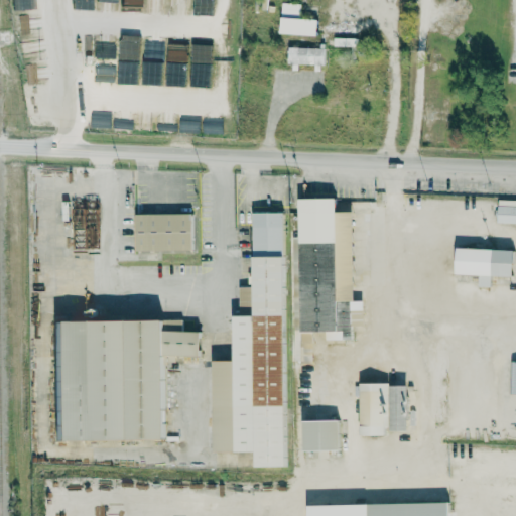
[(279,34),(316,35),(316,19),(299,18),(300,4),(280,3),(279,34)]
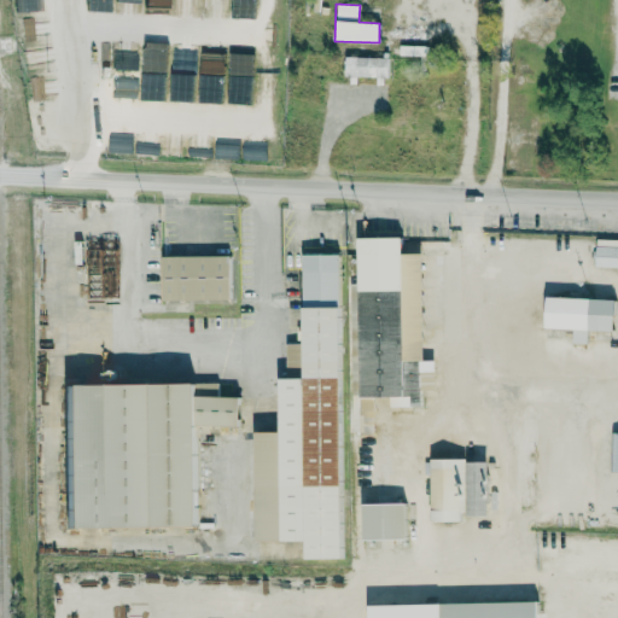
[(140,103),(163,103),(165,45),(141,45),(140,103)]
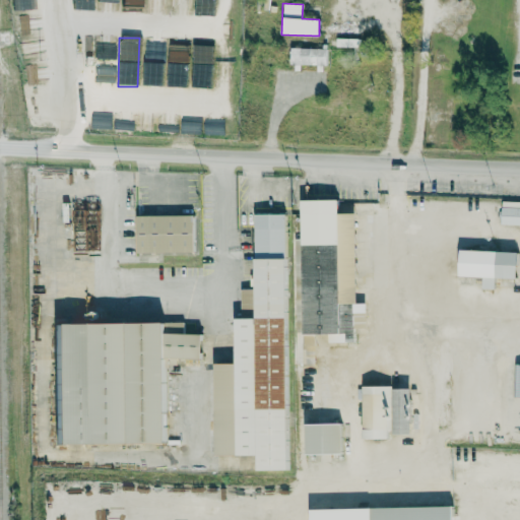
[(165,39),(144,39),(143,60),(164,60),(165,39)]
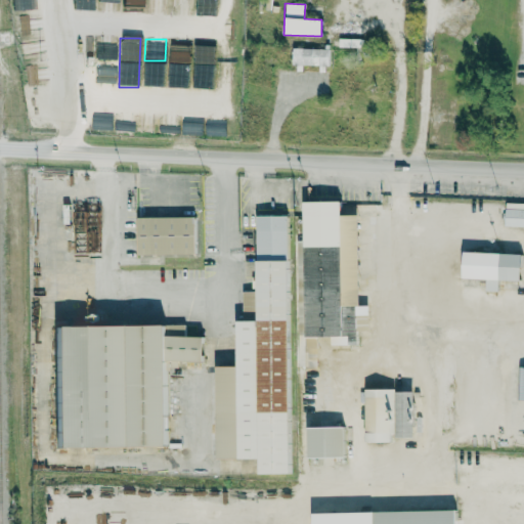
[(340,47),(361,47),(361,39),(340,39),(340,47)]
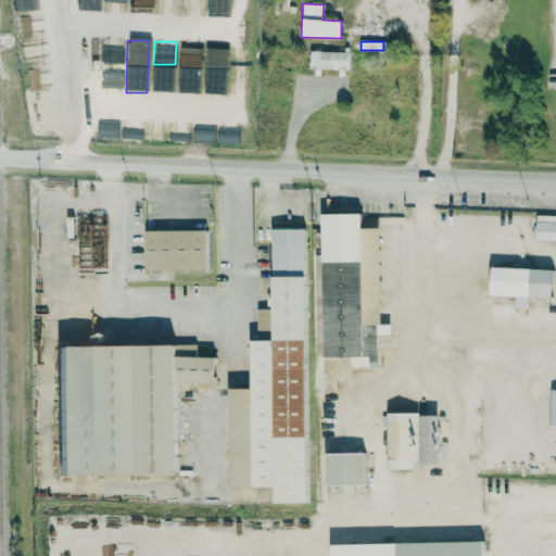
[(228,43),(206,42),(205,95),(227,95),(228,43)]
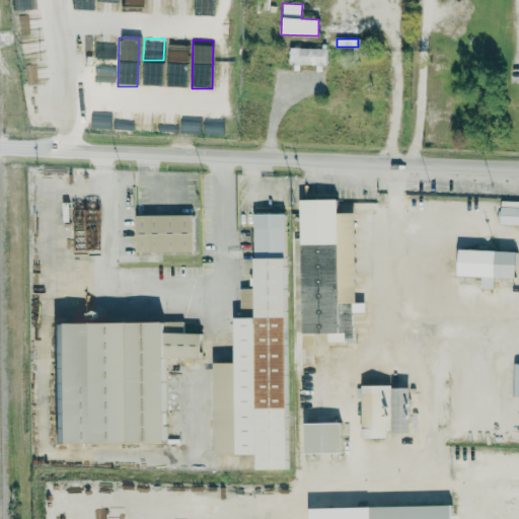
[(316,65),(315,71),(324,71),(325,49),(289,48),(289,64),(316,65)]
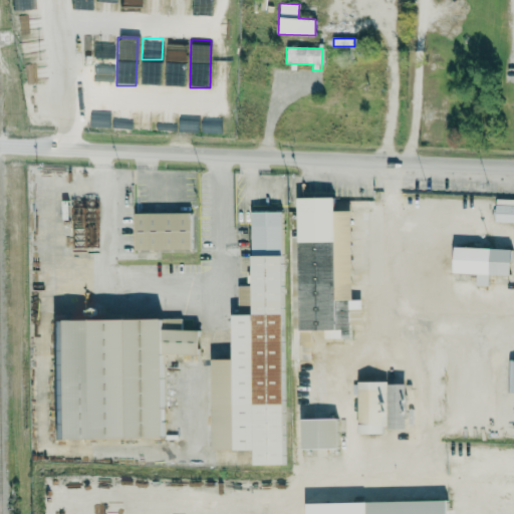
[(185,63),(166,62),(165,85),(184,86),(185,63)]
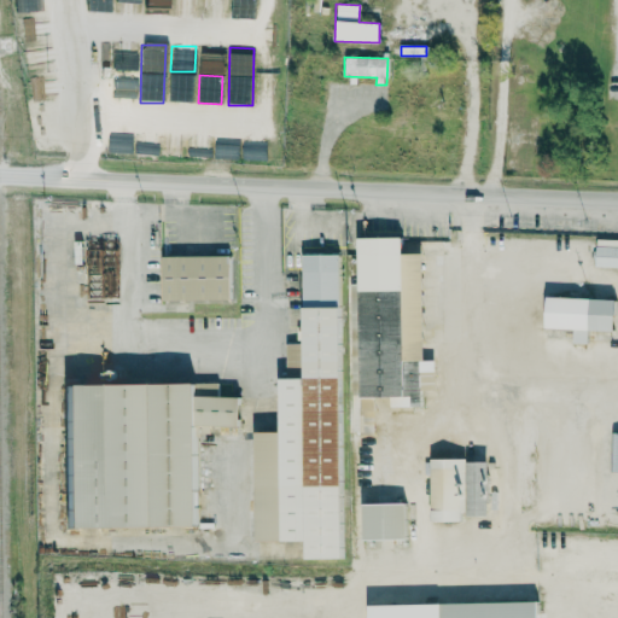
[(170,95),(193,95),(194,76),(170,76),(170,95)]
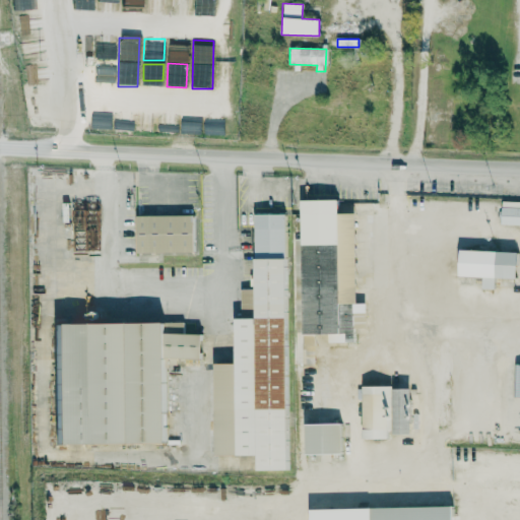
[(156,118),(156,130),(176,131),(176,119),(156,118)]
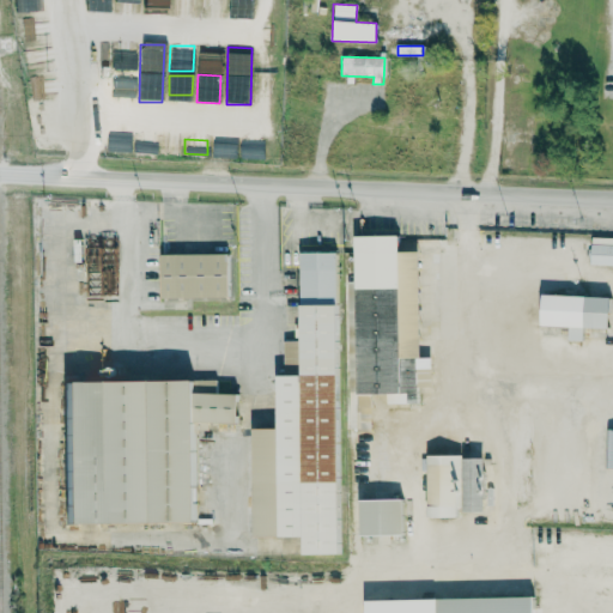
[(418,252),(398,253),(398,236),(353,236),(354,283),(352,283),(353,395),(386,394),(386,405),(417,404),(417,362),(419,362),(418,252)]
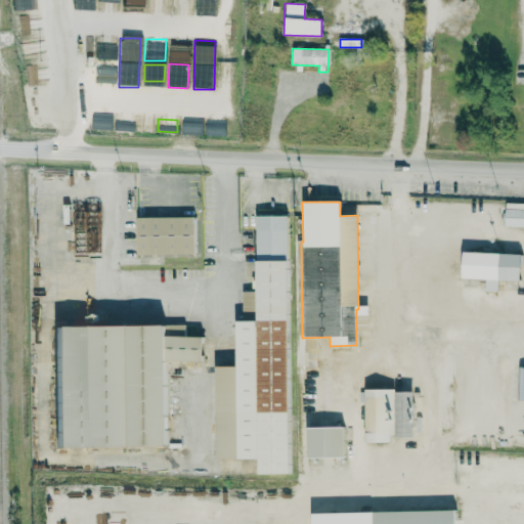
[(523,224),(507,224),(508,208),(523,208),(523,224)]
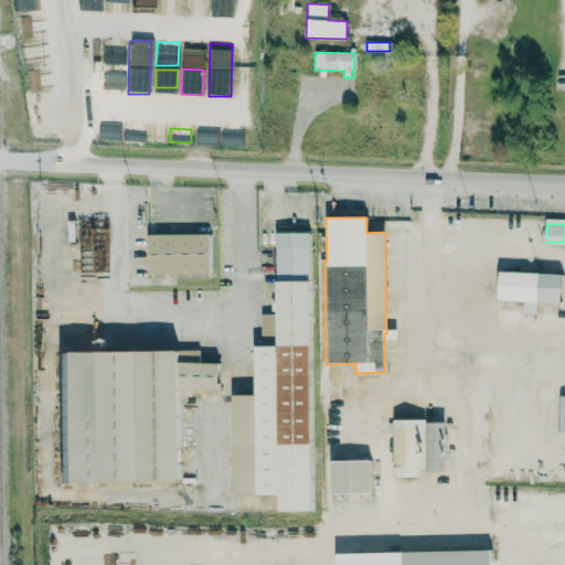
[(310,233),(276,233),(276,315),(262,315),(262,347),(254,347),(254,396),(232,396),(233,496),(278,496),(278,512),(312,511),(310,233)]
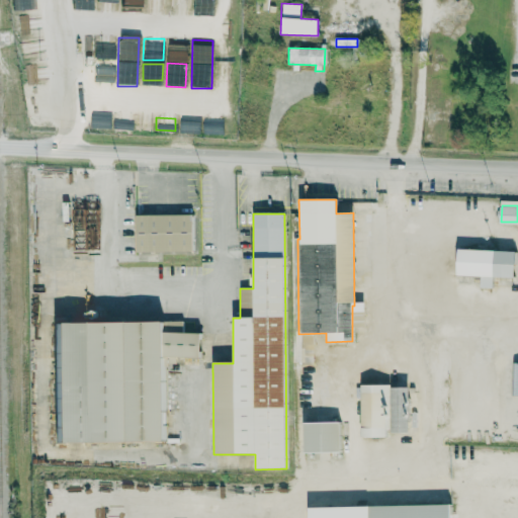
[(135,216),(136,252),(192,252),(192,214),(135,216)]
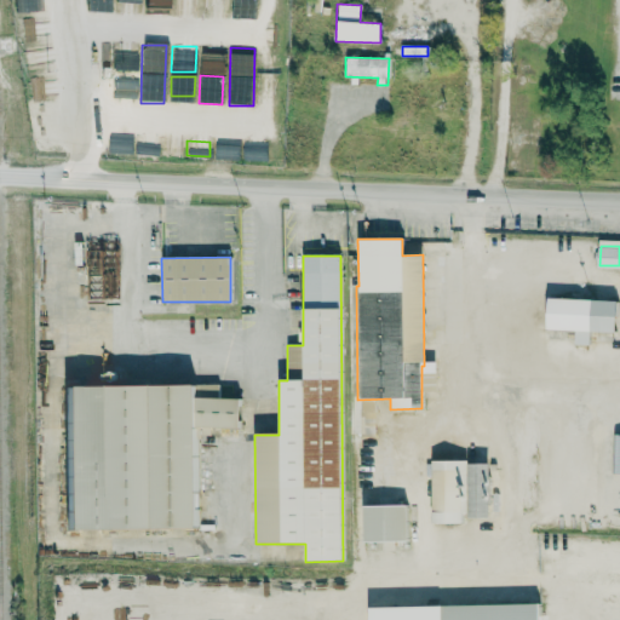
[(619,300),(619,333),(549,329),(550,297),(619,300)]
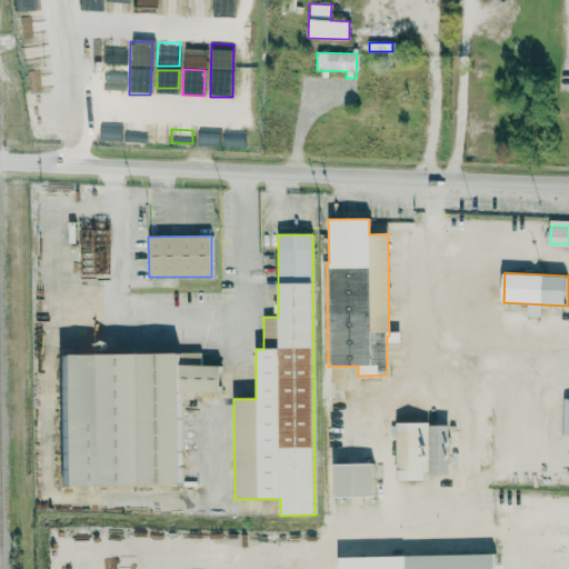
[(58,487),(181,487),(180,393),(219,392),(219,366),(201,366),(201,355),(58,355),(58,487)]
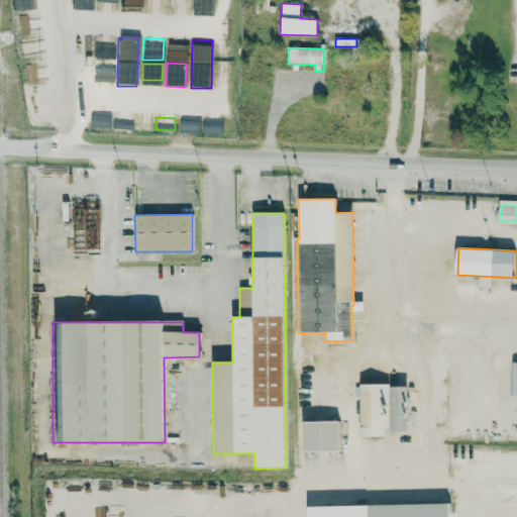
[(388,384),(359,385),(359,436),(389,436),(388,384)]
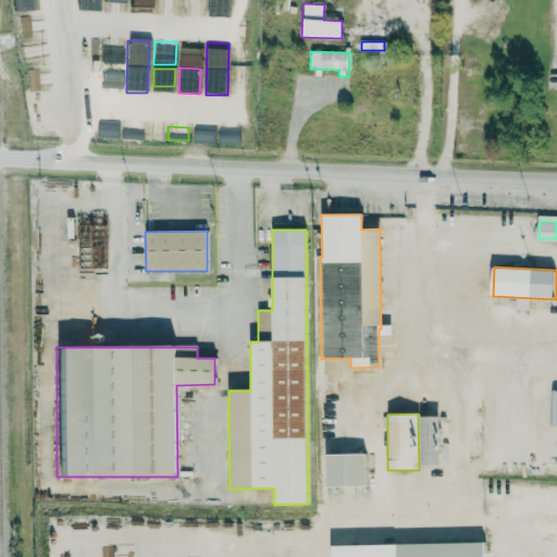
[(438,466),(440,417),(420,417),(419,465),(438,466)]
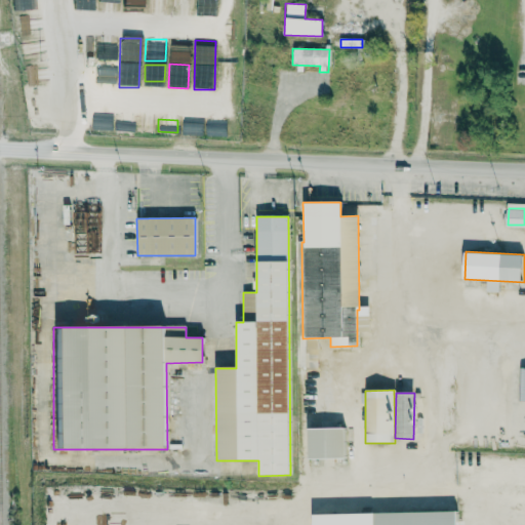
[(312,457),(311,428),(346,427),(347,456),(312,457)]
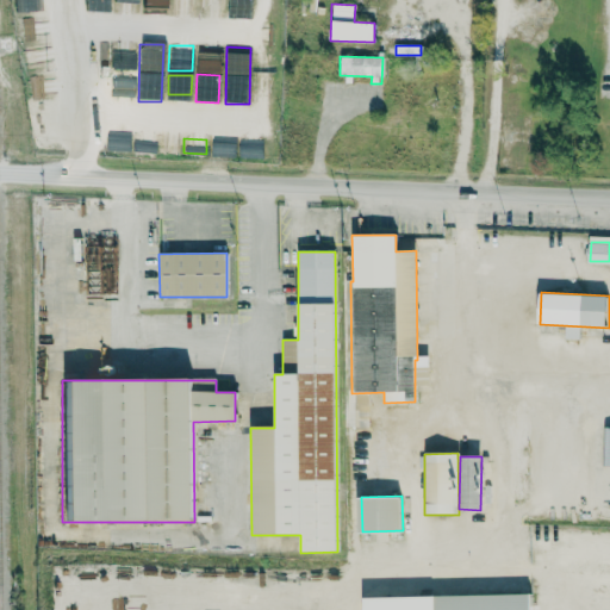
[(439,609),(439,596),(535,595),(535,609),(439,609)]
